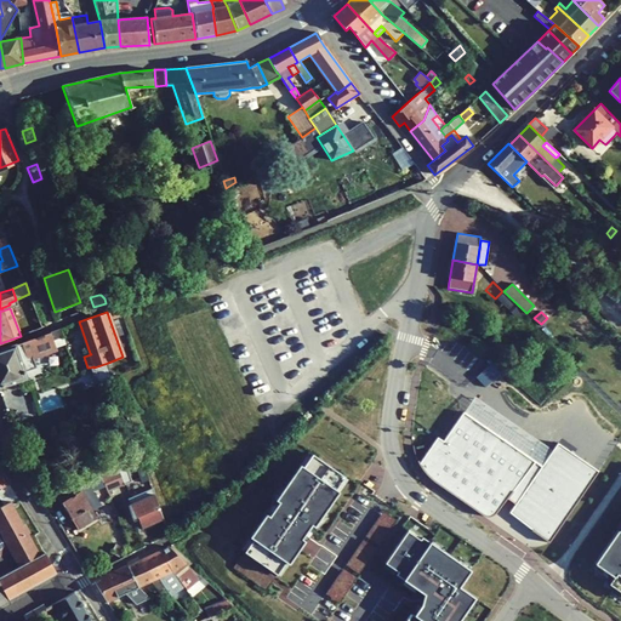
[(64,336),(61,329),(0,349),(0,387),(27,379),(21,362),(56,348),(52,341),(64,336)]
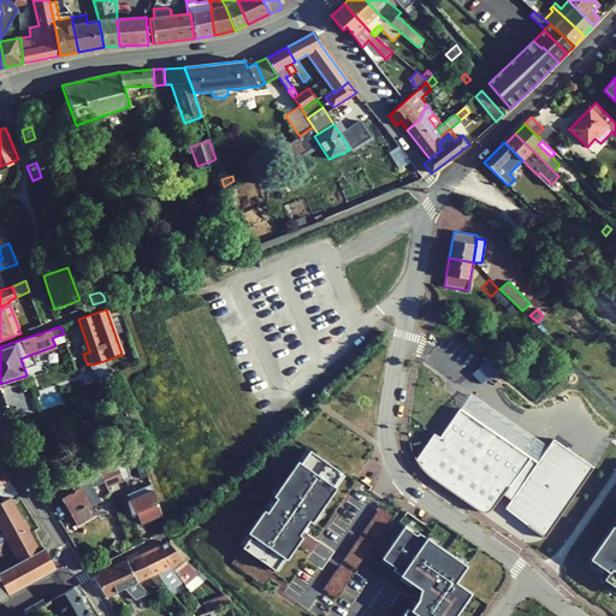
[(113,377),(107,360),(93,365),(93,363),(89,365),(96,383),(113,377)]
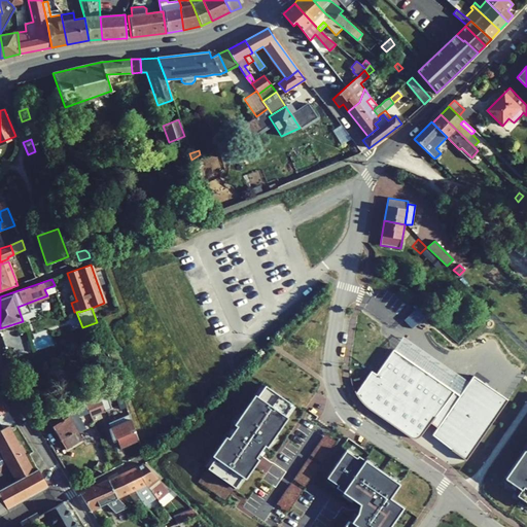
[(460,396),(393,350),(377,375),(372,372),(356,394),(359,399),(362,403),(365,407),(370,410),(411,437),(413,438),(416,438),(417,437),(419,437),(420,436),(435,418),(443,423),(433,435),(465,461),(507,400),(473,376),(460,396)]
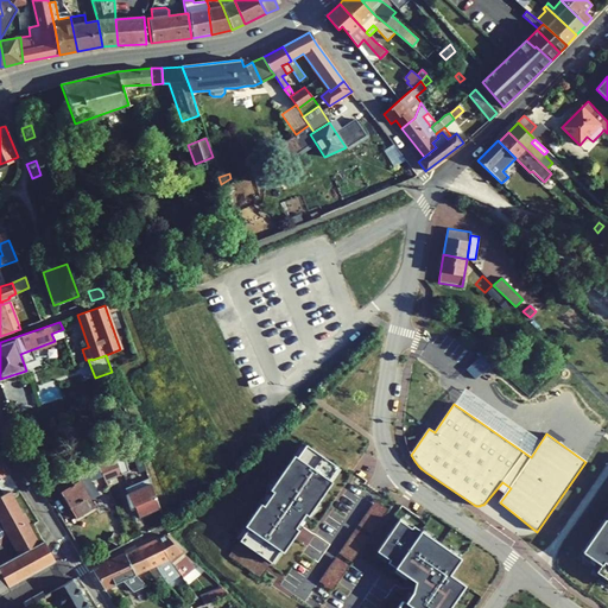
[(245,531),(236,543),(238,544),(268,565),(278,553),(280,555),(296,532),(293,530),(303,517),(305,519),(329,483),(325,482),(335,469),(302,447),(293,460),(290,457),(267,492),(270,494),(260,508),(258,506),(241,529),(245,531)]
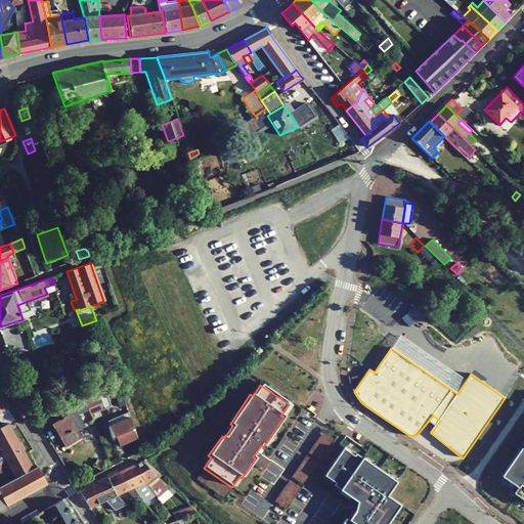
[(114,390),(120,407),(122,406),(126,405),(120,388),(114,390)]
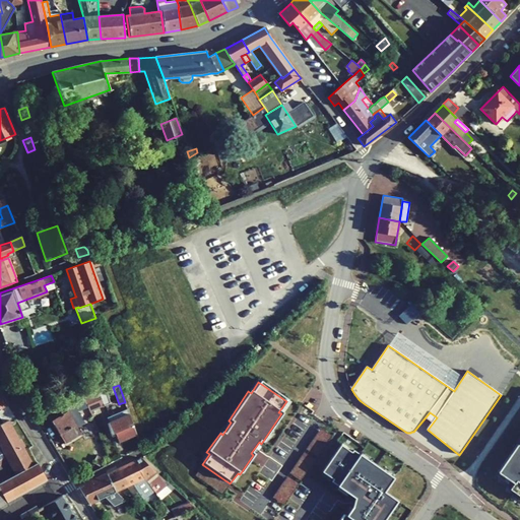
[(0,416),(1,419),(12,413),(0,391),(0,416)]
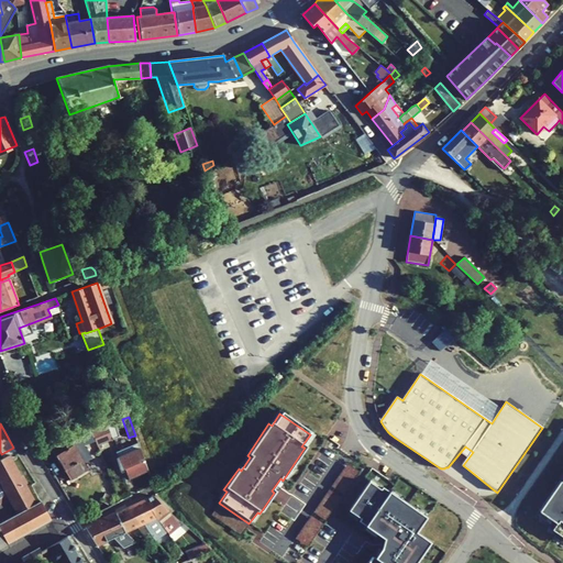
[(98,446),(113,440),(107,424),(91,430),(96,441),(98,446)]
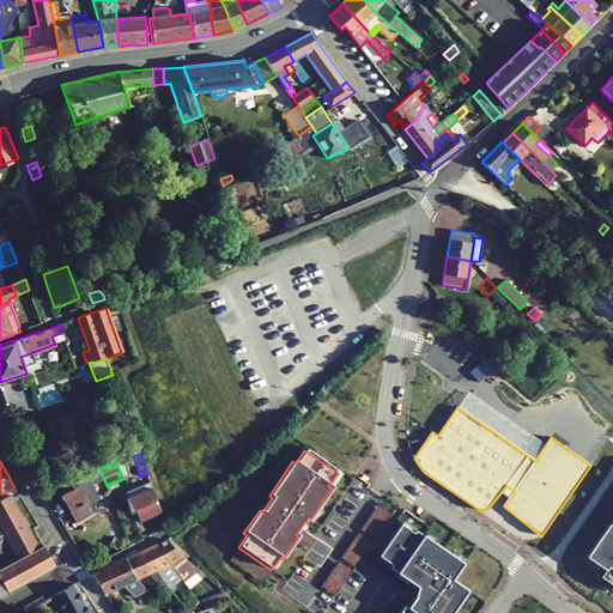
[(55,487),(77,522),(96,511),(92,504),(101,499),(92,485),(104,480),(99,468),(55,487)]
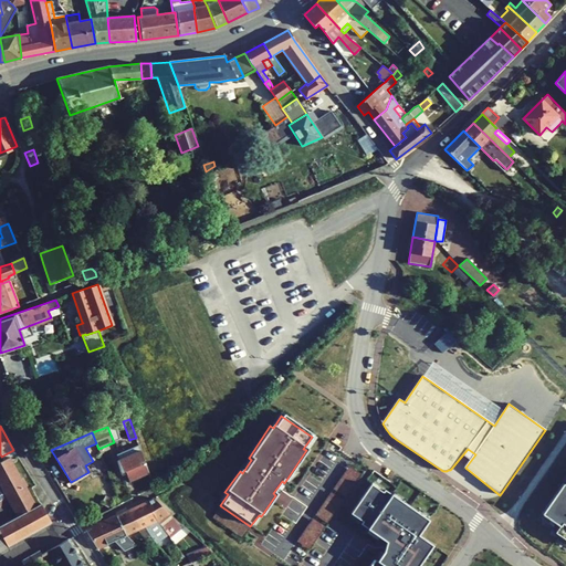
[(135,447),(117,454),(119,460),(140,451),(136,438),(132,439),(135,447)]
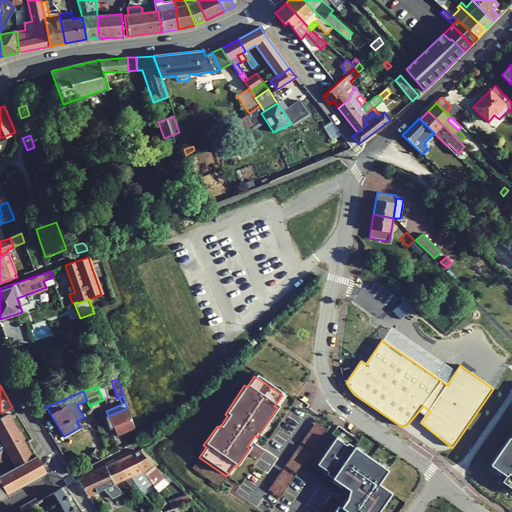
[(117,435),(134,428),(127,408),(108,416),(106,416),(109,428),(113,426),(117,435)]
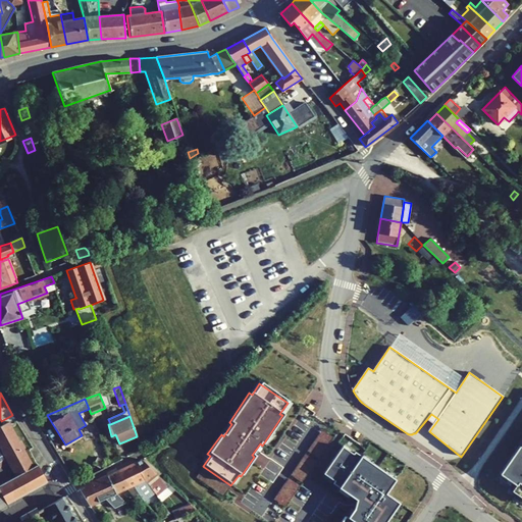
[(0,484),(33,467),(8,422),(0,425),(0,484)]
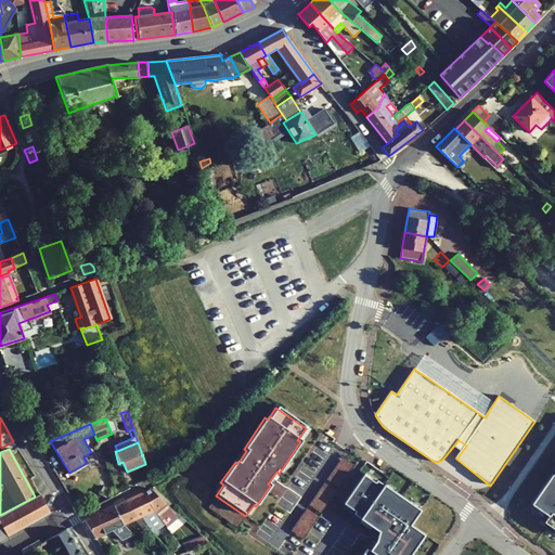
[(554,466),(550,475),(546,473),(526,503),(543,515),(539,521),(554,531),(554,466)]
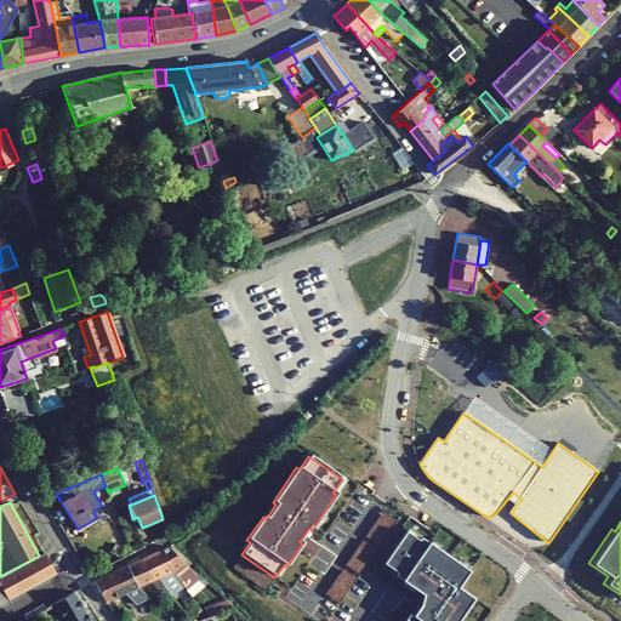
[(450,620),(466,598),(450,587),(462,571),(414,537),(411,540),(399,531),(376,564),(389,573),(387,575),(416,594),(415,605),(408,615),(404,614),(398,620),(450,620)]
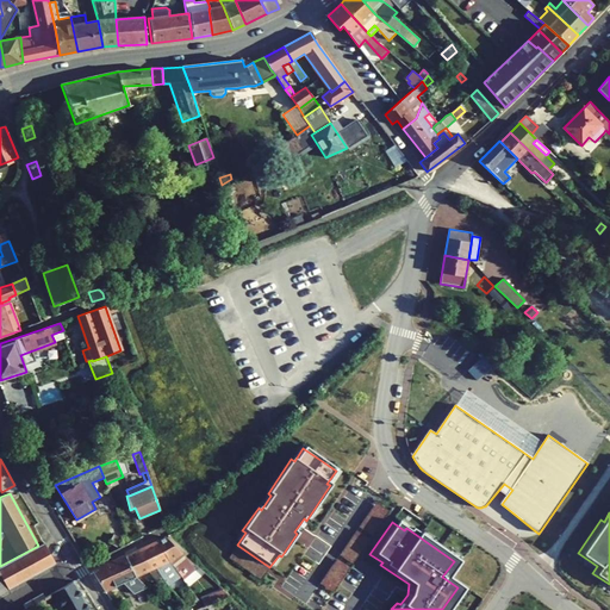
[(109,542),(117,547),(120,539),(113,534),(109,542)]
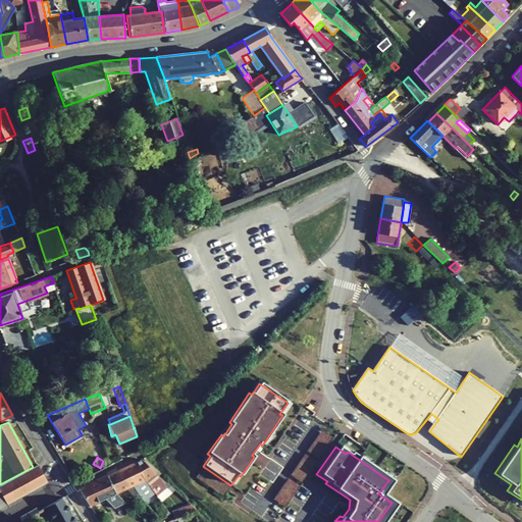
[(155,493),(157,496),(166,488),(157,476),(156,474),(141,459),(135,462),(144,480),(152,489),(155,493)]
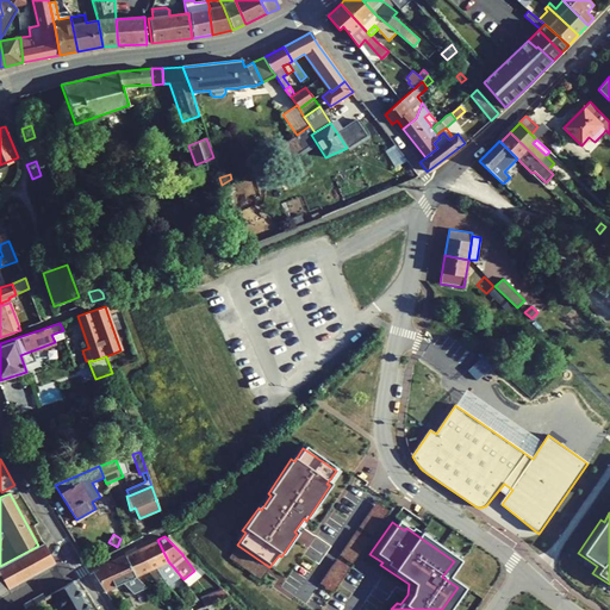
[(168,586),(172,583),(168,578),(178,572),(168,561),(157,540),(137,549),(142,560),(150,556),(155,567),(165,582),(168,586)]
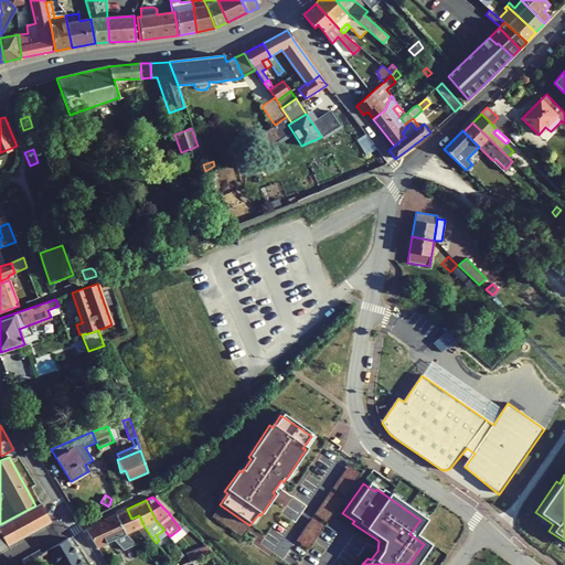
[(0,524),(0,550),(51,522),(40,503),(35,505),(0,524)]
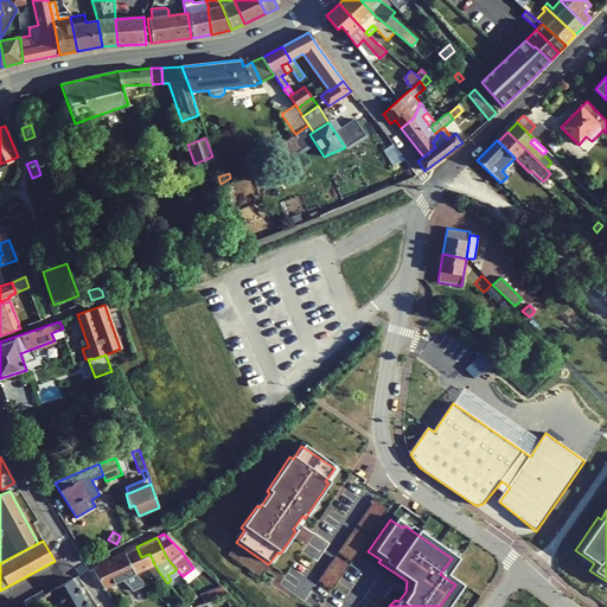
[(259,580),(268,564),(237,543),(227,558),(259,580)]
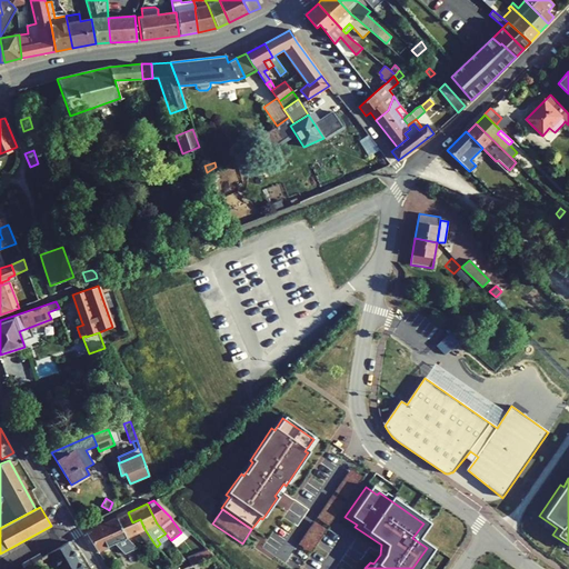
[(132,522),(128,512),(117,518),(127,538),(140,531),(139,535),(148,546),(153,542),(145,529),(140,519),(132,522)]
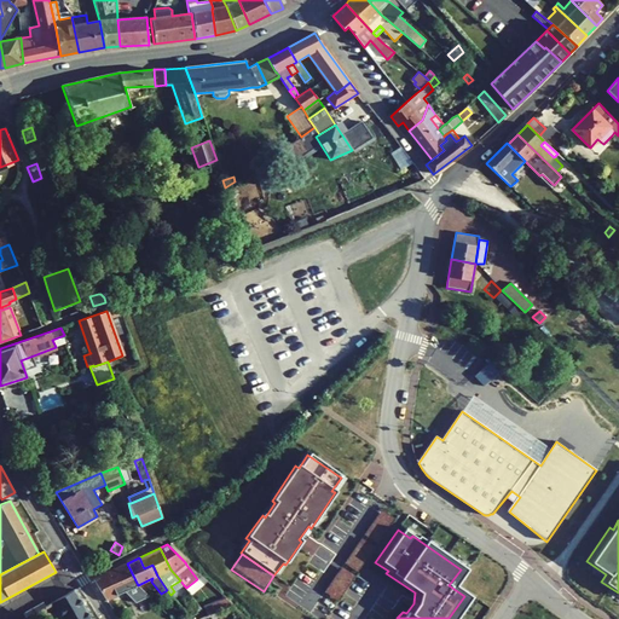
[(138,585),(127,563),(93,579),(106,600),(123,591),(134,602),(148,596),(139,588),(138,585)]
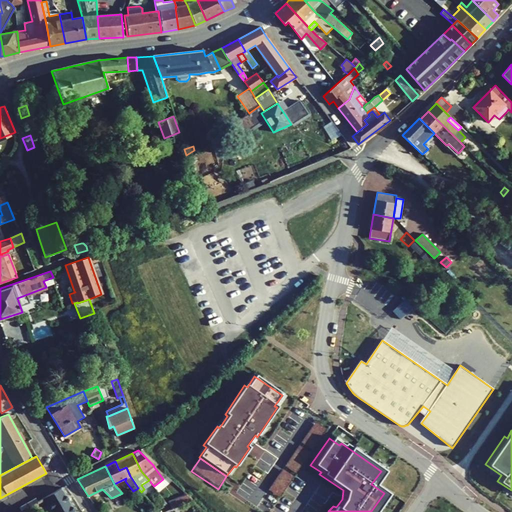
[(141,485),(144,489),(152,484),(149,480),(141,485)]
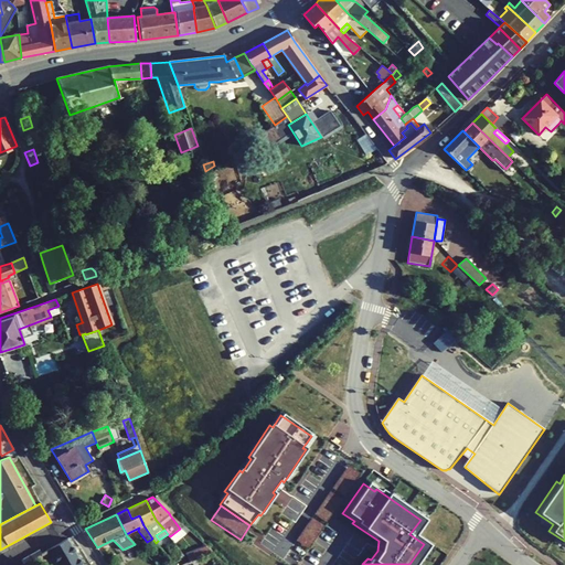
[(23,563),(24,564),(36,564),(46,561),(44,557),(51,554),(56,564),(83,564),(67,539),(41,553),(23,563)]
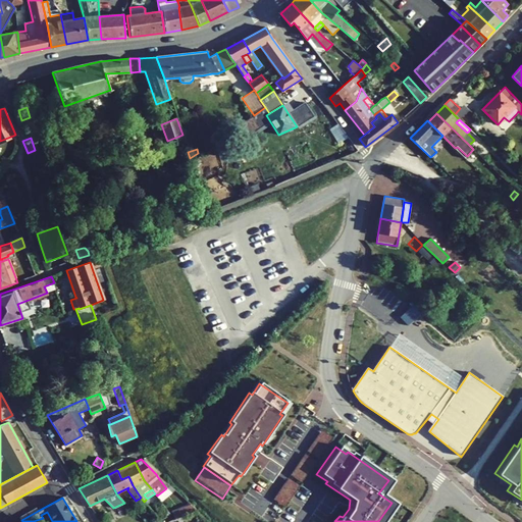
[(191,505),(172,513),(175,518),(195,509),(191,505)]
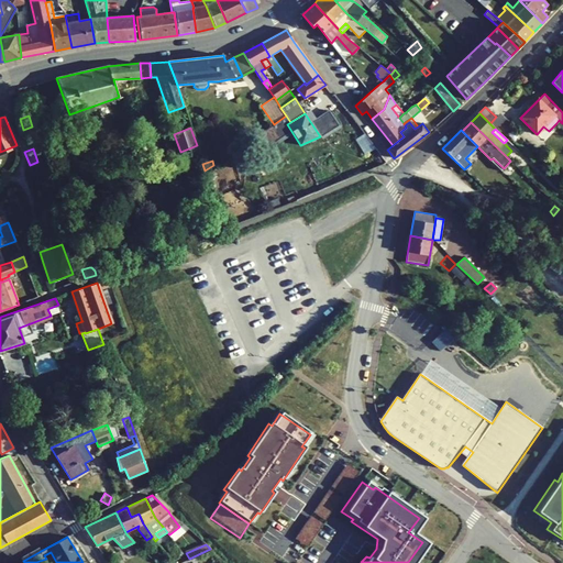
[(169,550),(176,559),(183,554),(176,545),(169,550)]
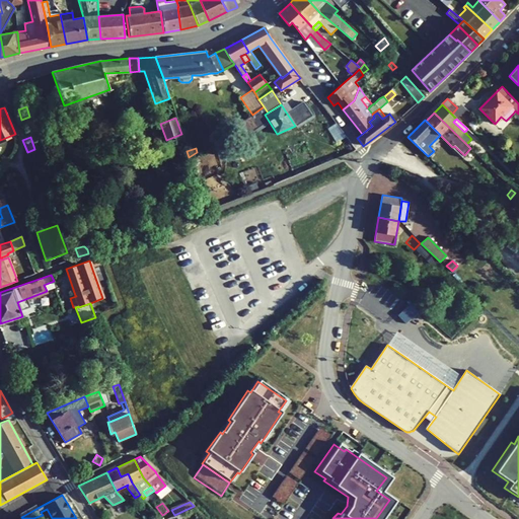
[(38,508),(35,505),(19,515),(21,518),(21,517),(38,508)]
